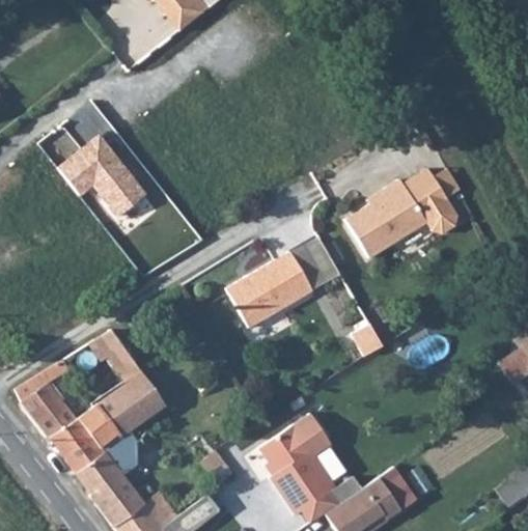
[(156,0),(168,15),(187,0),(196,12),(206,5),(202,0),(156,0)]
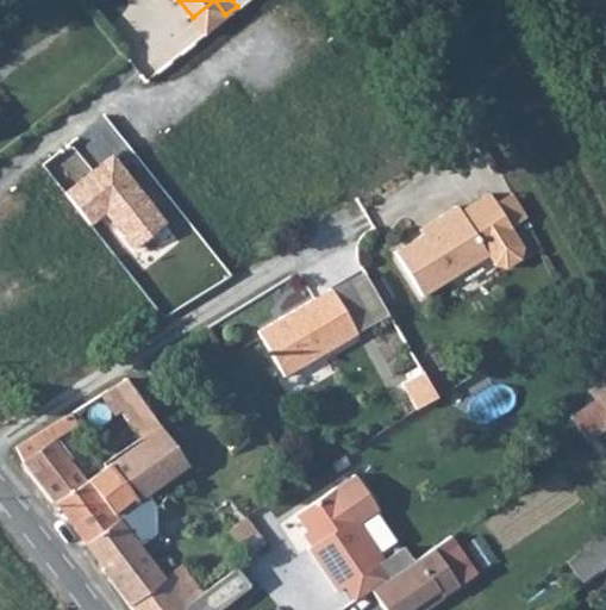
[(214,0),(193,17),(205,31),(225,14),(214,0)]
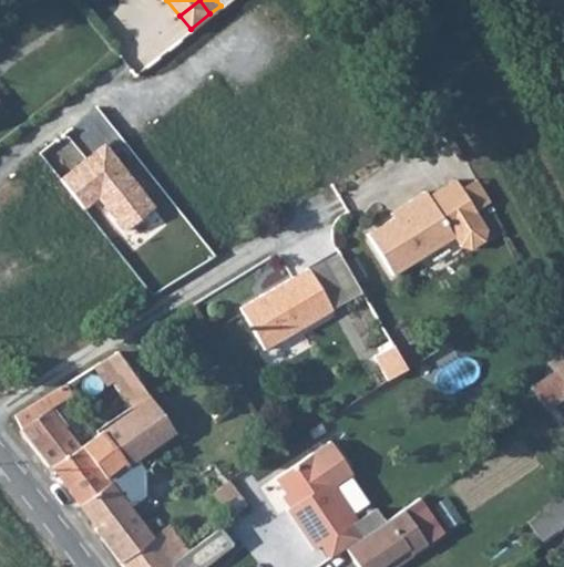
[(108,140),(61,176),(85,207),(98,198),(122,230),(157,203),(108,140)]
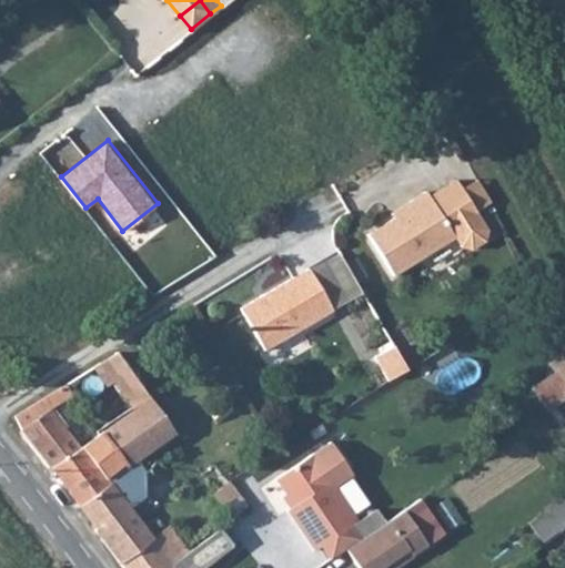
[(486,242),(488,232),(457,182),(430,199),(427,193),(412,202),(415,208),(396,220),(369,237),(393,277),(455,239),(461,249),(472,251),(486,242)]
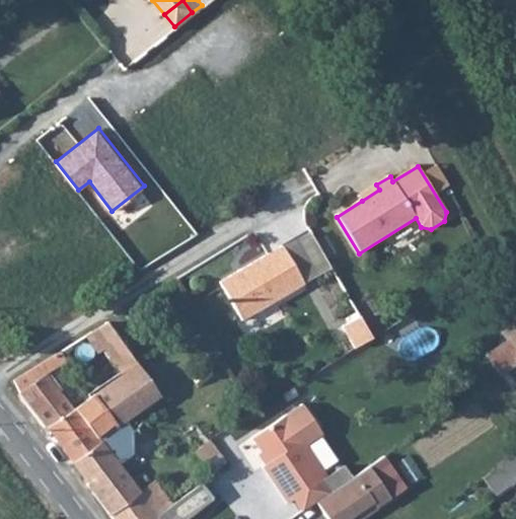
[(169,237),(157,215),(172,207),(160,186),(123,206),(134,226),(117,235),(130,260),(169,237)]
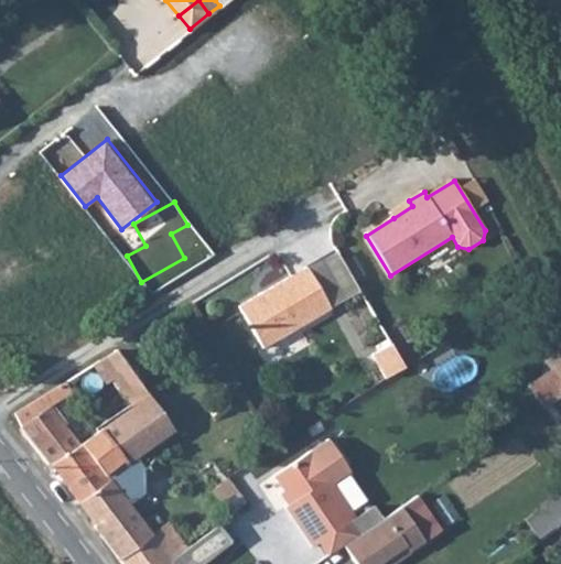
[(0,286),(15,305),(67,262),(52,245),(35,259),(2,220),(0,221),(0,286)]
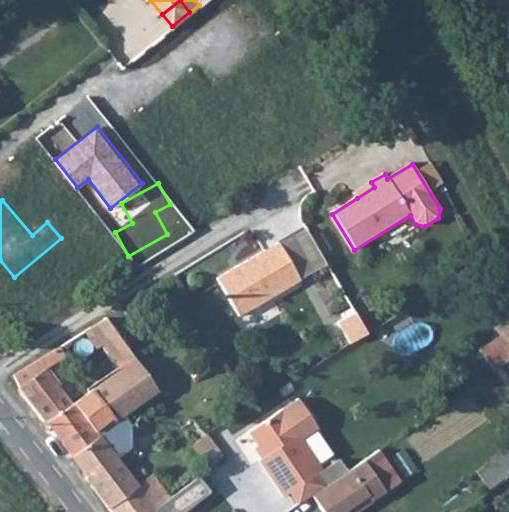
[(96,233),(25,291),(48,319),(119,261),(96,233)]
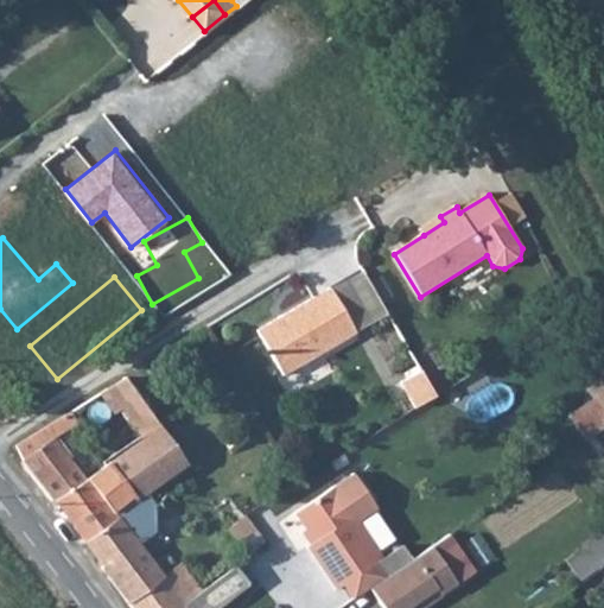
[(329,287),(254,329),(280,375),(355,334),(329,287)]
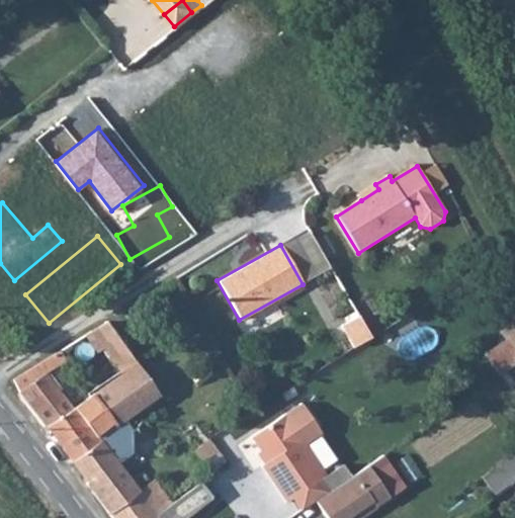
[(352,349),(369,339),(358,317),(340,327),(352,349)]
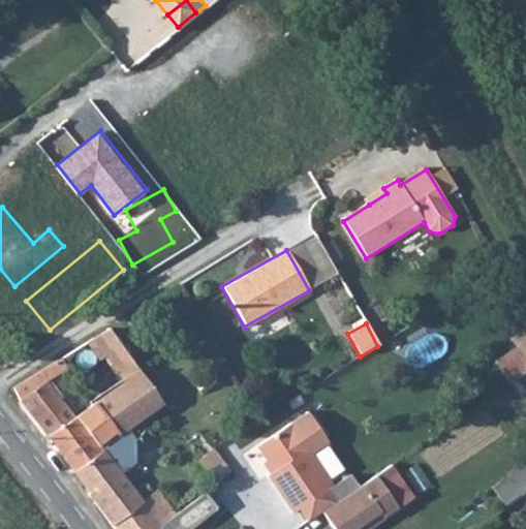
[(110,328),(89,341),(99,356),(105,351),(123,377),(138,367),(120,342),(110,328)]
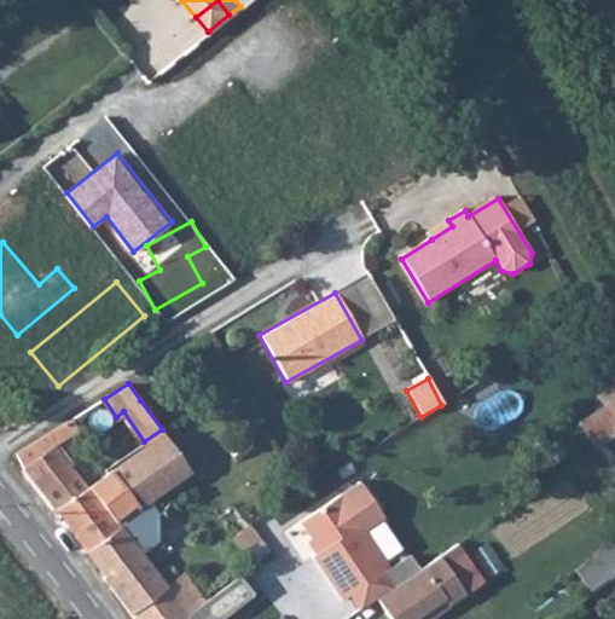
[(614,397),(585,422),(609,451),(614,446),(614,397)]
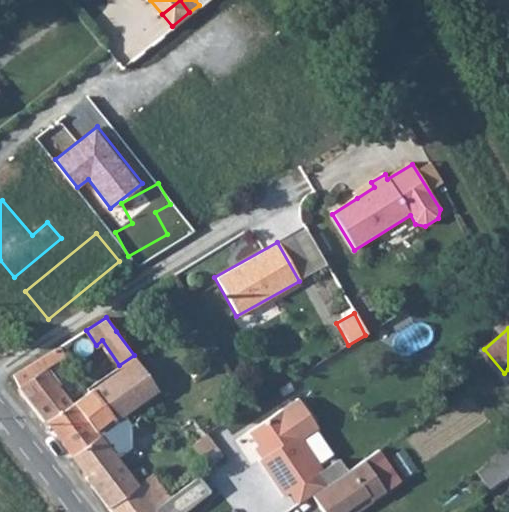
[(55,349),(38,360),(45,369),(61,357),(55,349)]
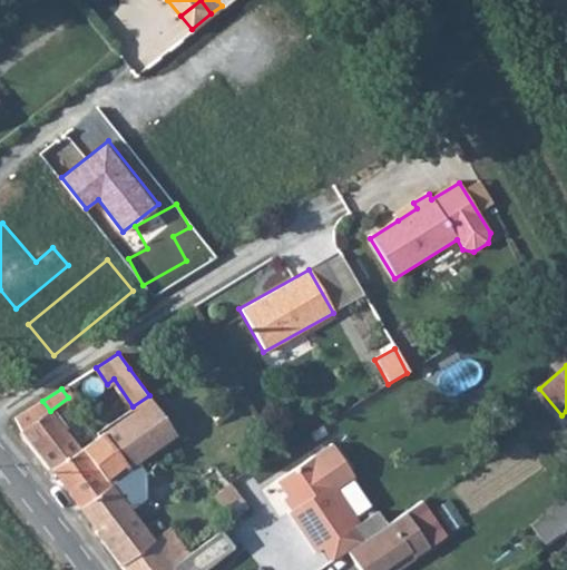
[(152,400),(101,436),(126,468),(175,432),(152,400)]
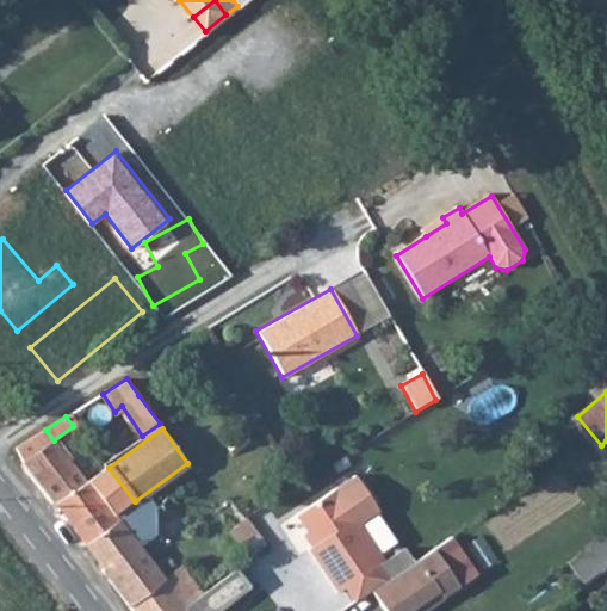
[(25,463),(88,545),(121,522),(117,516),(88,481),(87,482),(54,440),(45,430),(18,448),(22,458),(25,463)]
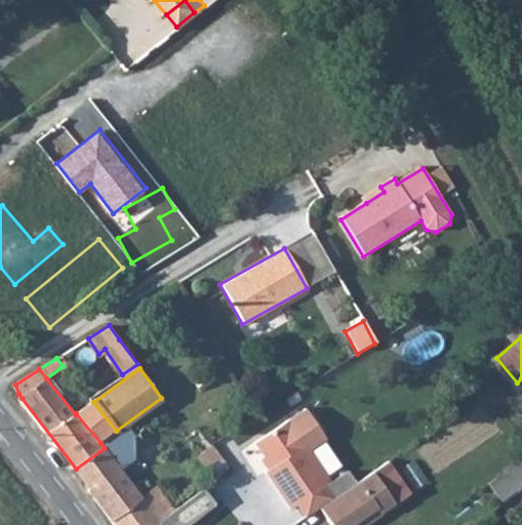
[(101,443),(116,431),(93,402),(76,413),(101,443)]
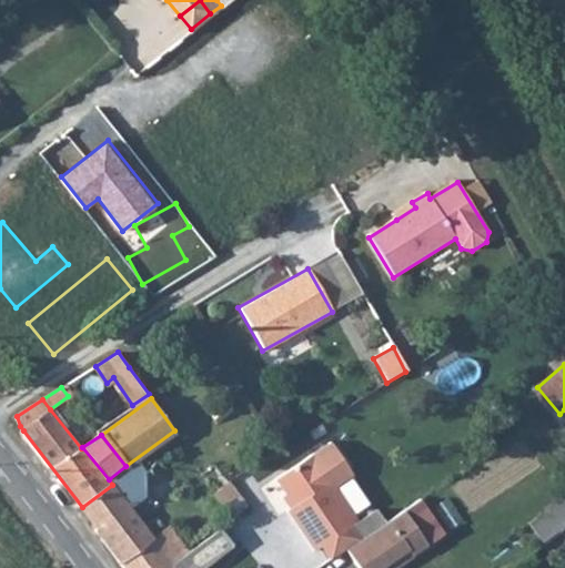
[(306,534),(351,506),(336,485),(355,472),(334,438),(279,476),(296,503),(289,507),(306,534)]
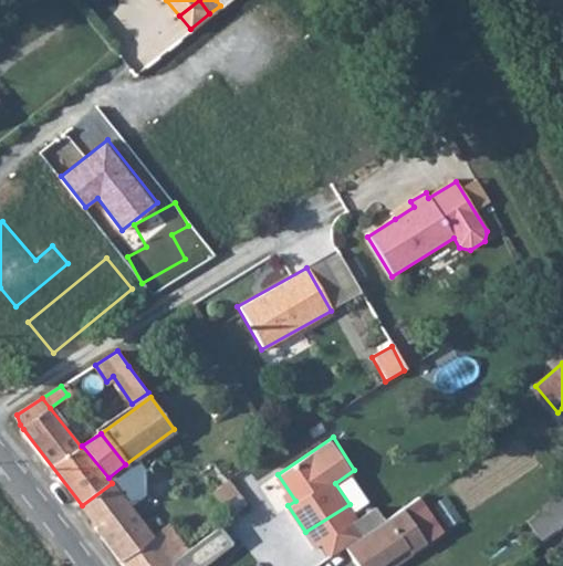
[(206,461),(199,465),(235,513),(247,503),(228,478),(216,460),(209,464),(206,461)]
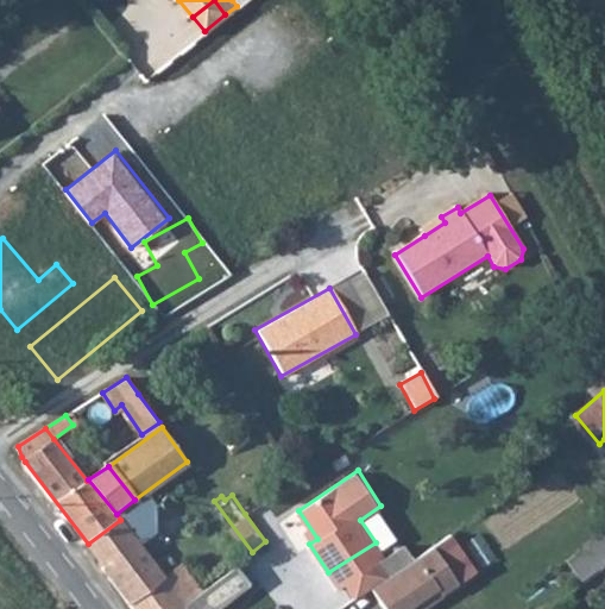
[(104,569),(133,608),(181,608),(184,607),(120,520),(88,544),(106,566),(104,569)]
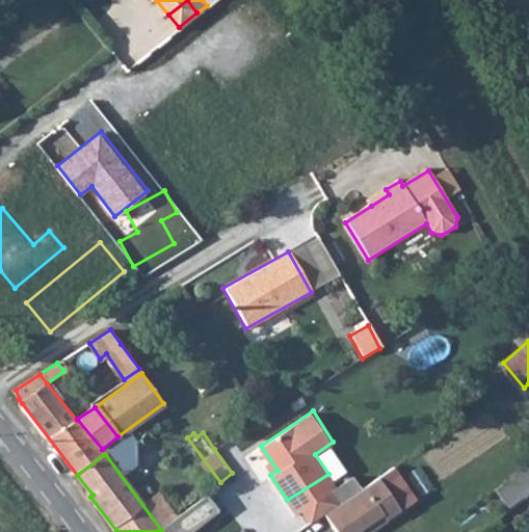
[(287,500),(296,513),(302,509),(331,491),(337,486),(328,474),(287,500)]
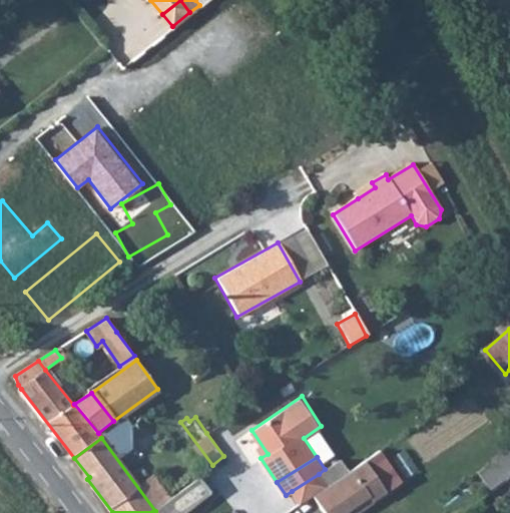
[(369,503),(385,492),(364,461),(326,486),(312,496),(322,512),(340,512),(365,497),(369,503)]
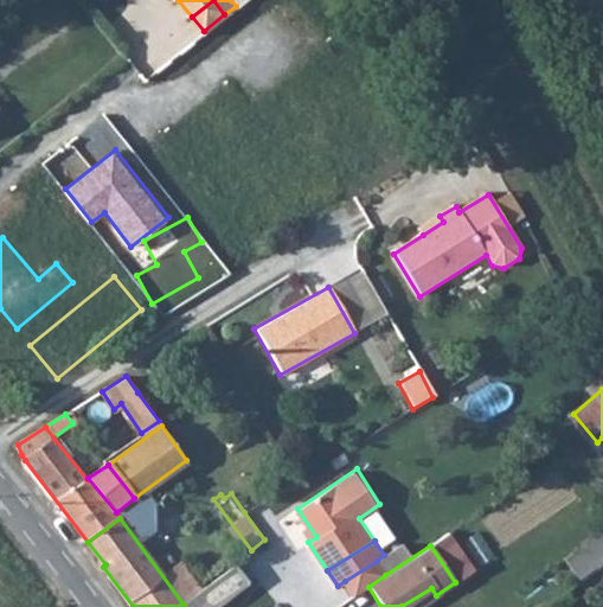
[(377,561),(345,581),(353,596),(369,587),(385,575),(377,561)]
